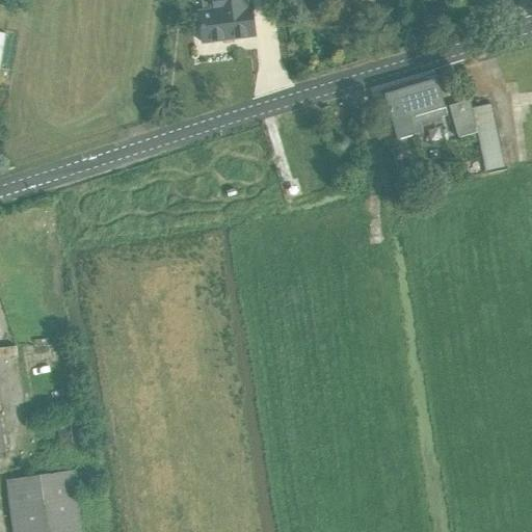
[(210,0),(212,10),(198,12),(203,44),(255,36),(250,5),(246,6),(245,0),(210,0)]
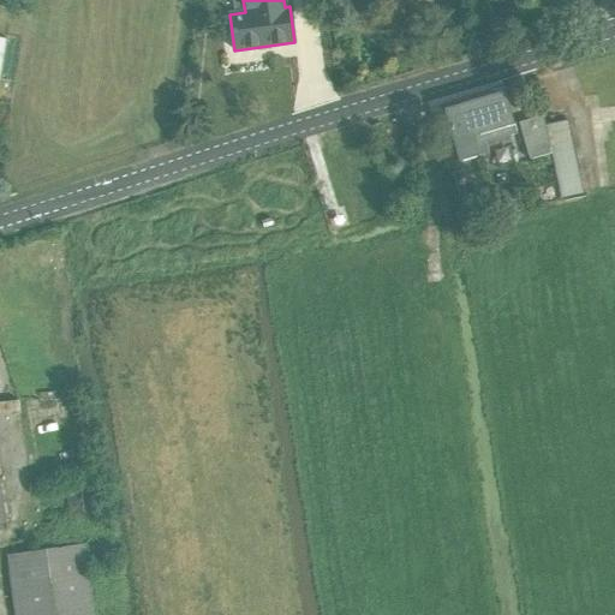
[(517,135),(505,93),(460,105),(459,100),(446,103),(447,108),(443,109),(459,162),(479,156),(476,147),(517,135)]
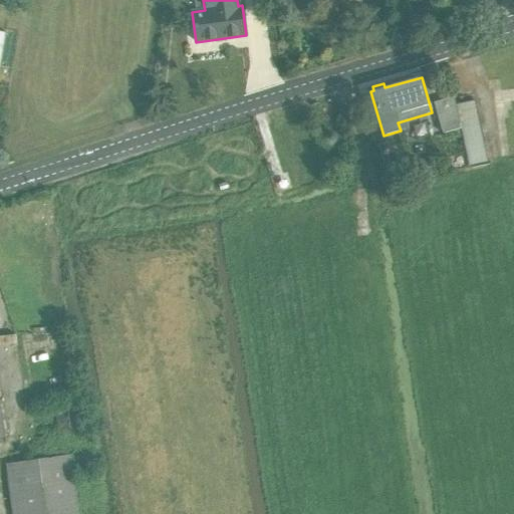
[(460,129),(455,104),(453,97),(452,97),(433,102),(442,134),(460,129)]
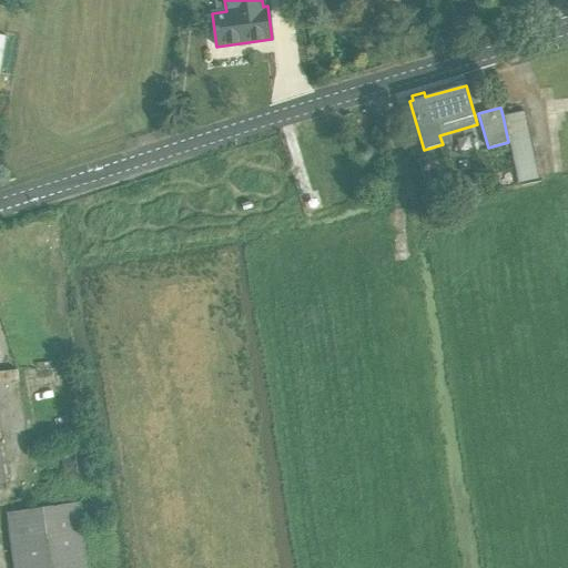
[(508,142),(517,184),(537,180),(524,112),(503,115),(508,142)]
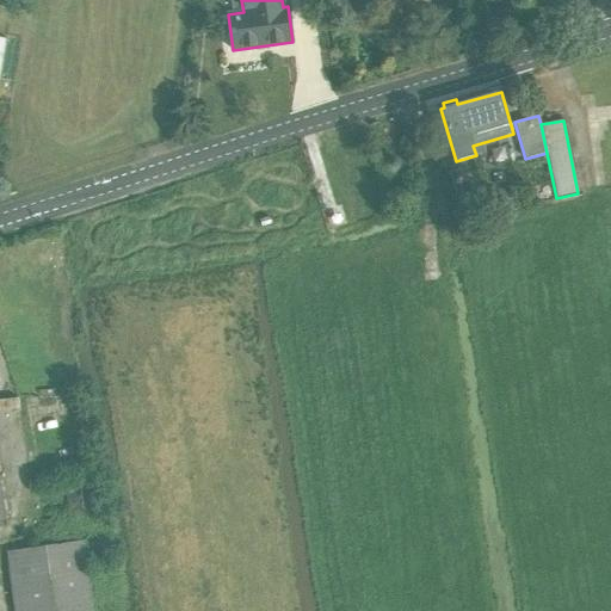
[(93,481),(78,483),(82,512),(98,510),(93,481)]
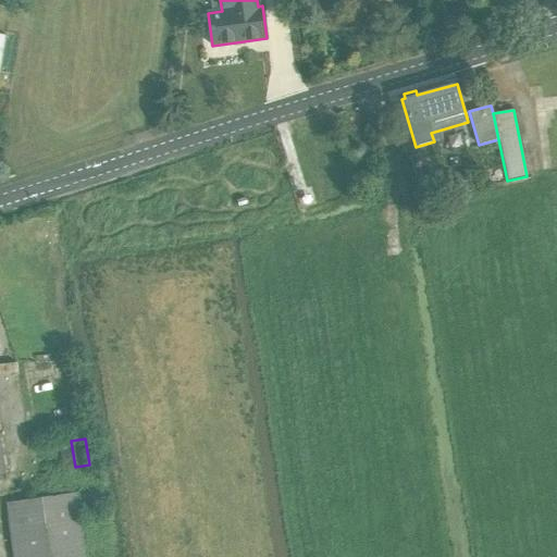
[(84,556),(76,495),(7,504),(13,556),(84,556)]
